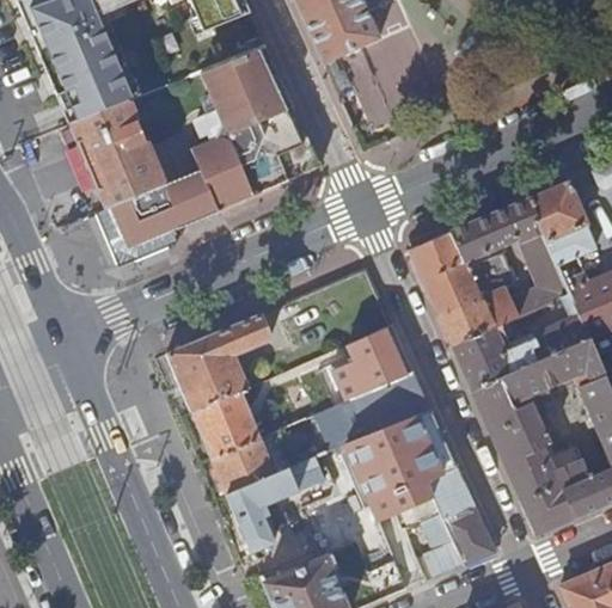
[(18,0),(48,68),(114,41),(96,0),(18,0)]
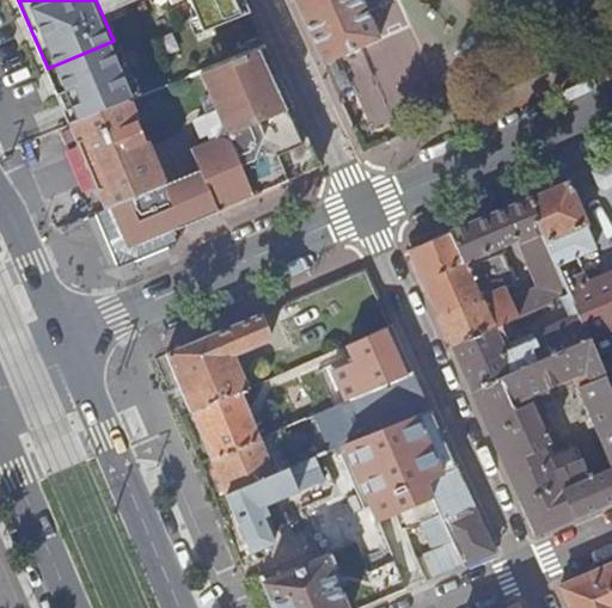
[(297,0),(324,61),(383,36),(366,0),(297,0)]
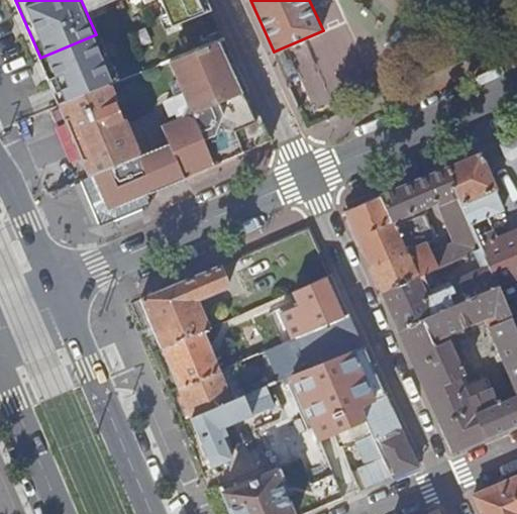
[(96,34),(40,58),(46,73),(60,104),(108,84),(116,81),(96,34)]
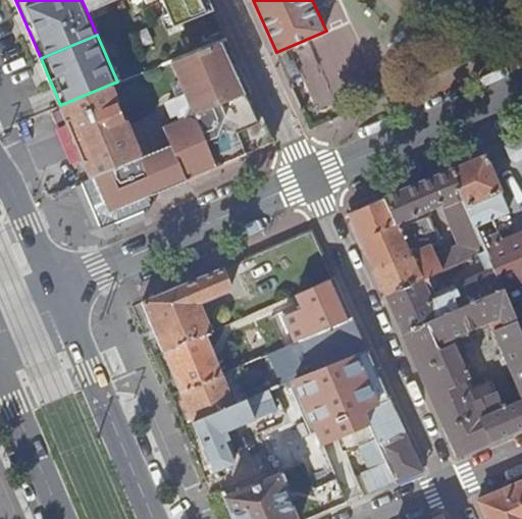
[(177,81),(188,105),(183,118),(177,120),(162,127),(169,144),(258,107),(226,37),(169,60),(177,81)]
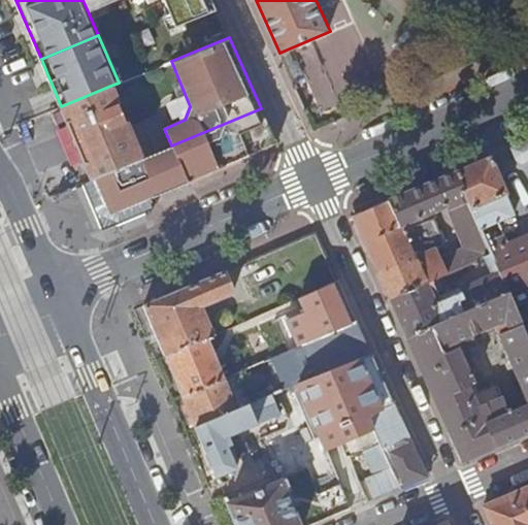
[(169,105),(168,106),(168,108),(167,109),(168,111),(168,113),(169,115),(170,116),(172,117),(173,117),(175,117),(176,117),(177,117),(179,122),(185,120),(190,106),(179,81),(174,92),(178,102),(177,101),(175,101),(173,102),(171,102),(170,103),(169,105)]
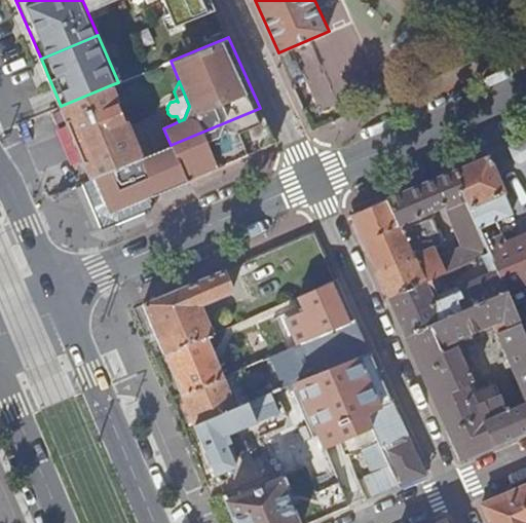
[(74,140),(89,179),(92,178),(141,157),(110,85),(61,106),(70,129),(74,140)]
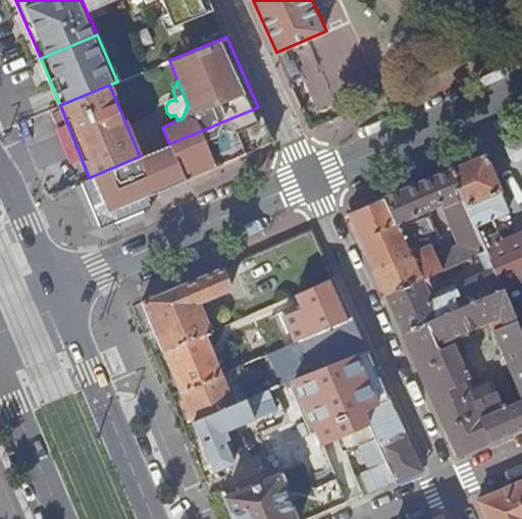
[(140,156),(92,176),(98,191),(102,201),(103,203),(105,205),(107,206),(110,207),(112,208),(115,208),(118,208),(121,207),(150,195),(151,196),(189,180),(188,178),(273,143),(258,107),(169,144),(169,145),(140,157),(140,156)]
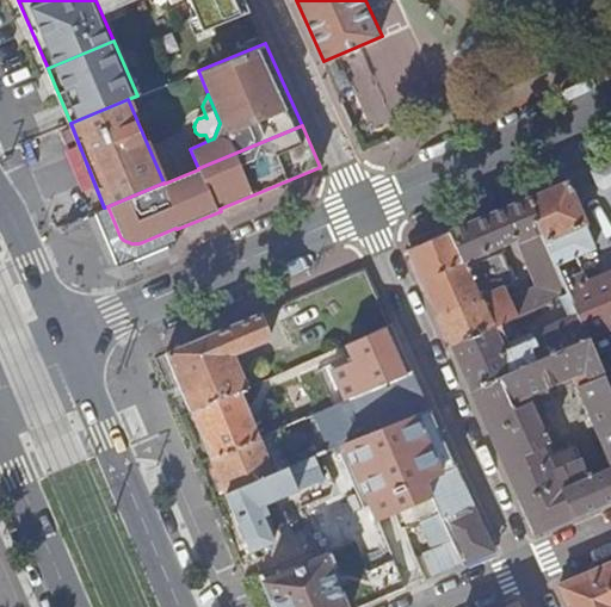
[(610,161),(592,169),(597,180),(606,184),(610,181),(610,161)]
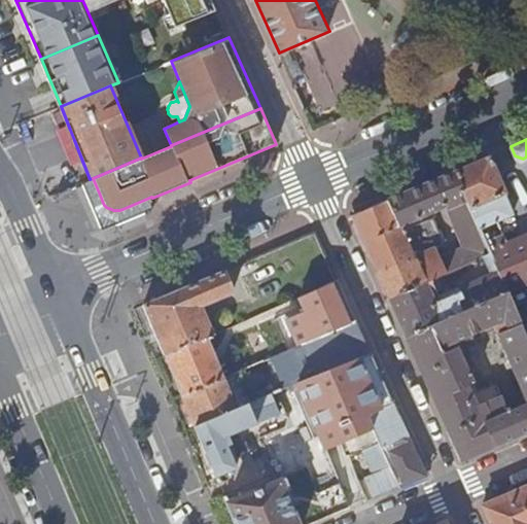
[(456,170),(480,225),(483,233),(490,230),(487,223),(508,214),(515,211),(491,154),(456,170)]
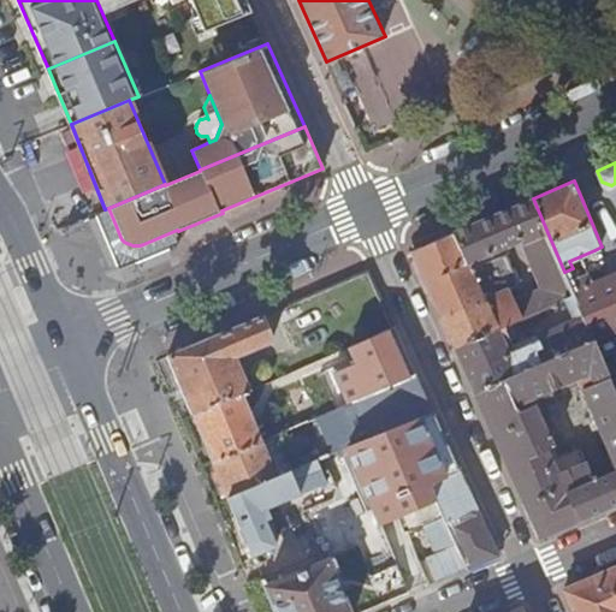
[(412,250),(456,348),(502,327),(522,318),(516,303),(520,301),(519,297),(538,289),(546,307),(564,298),(574,293),(569,280),(557,285),(552,273),(486,298),(484,292),(540,271),(532,255),(475,275),(471,266),(480,262),(479,259),(522,239),(523,243),(532,239),(545,269),(561,263),(533,198),(412,250)]
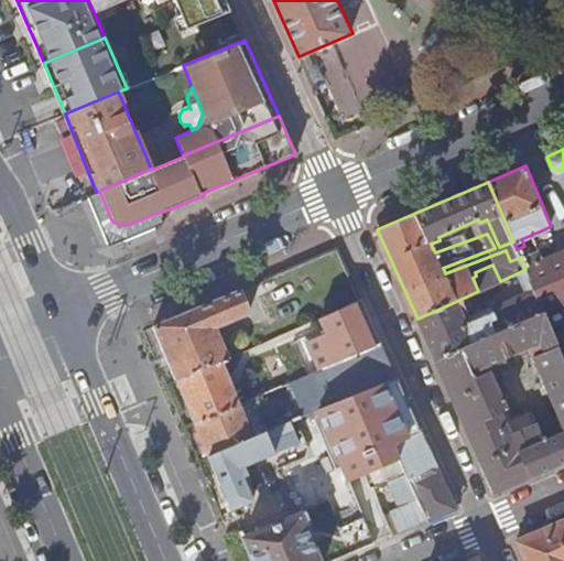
[(521,239),(524,246),(517,249),(521,257),(541,248),(545,258),(554,254),(544,229),(521,239)]
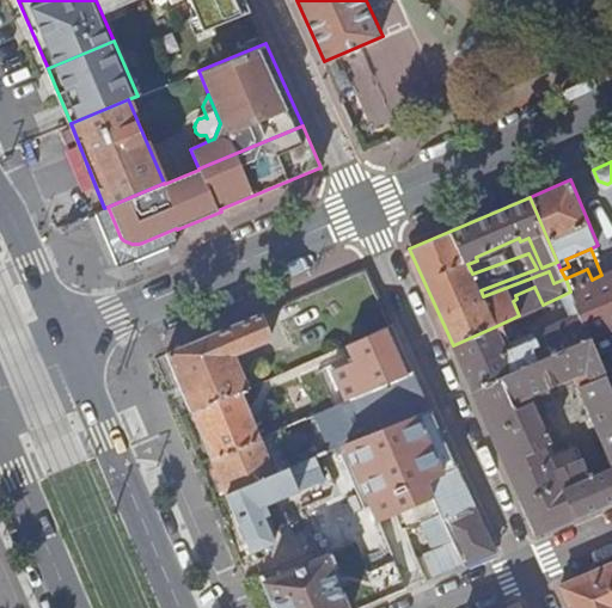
[(570,292),(591,338),(611,327),(611,270),(601,275),(592,280),(587,269),(565,278),(570,292)]
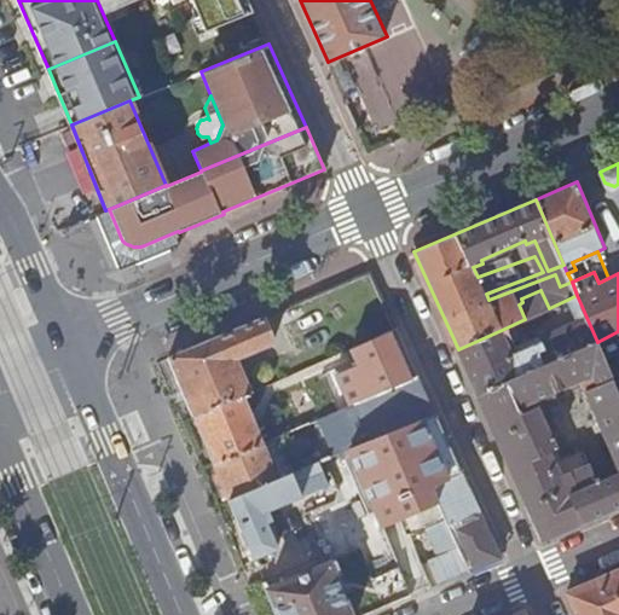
[(458,349),(478,394),(597,342),(577,295),(567,300),(576,320),(513,347),(504,329),(458,349)]
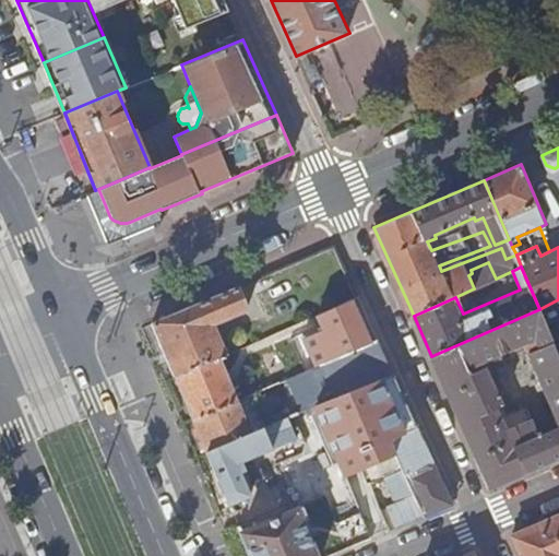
[(236,286),(152,321),(175,376),(221,356),(227,353),(215,326),(248,311),(236,286)]
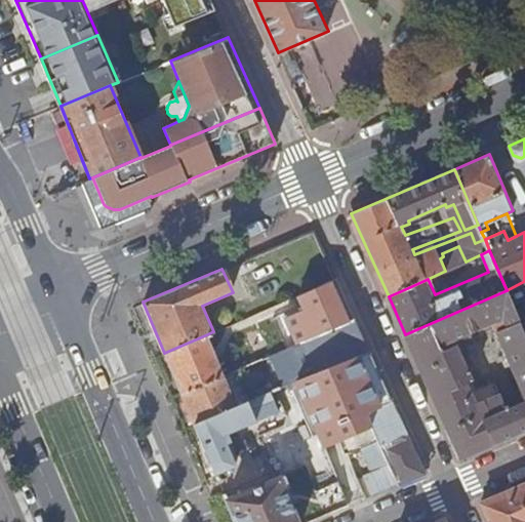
[(461,457),(524,430),(524,333),(507,290),(405,334),(461,457)]
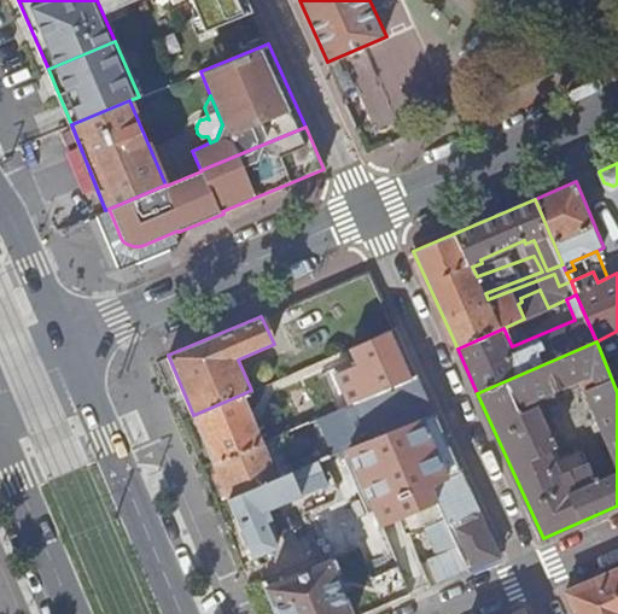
[(365,378),(373,396),(418,378),(407,351),(369,368),(373,374),(365,378)]
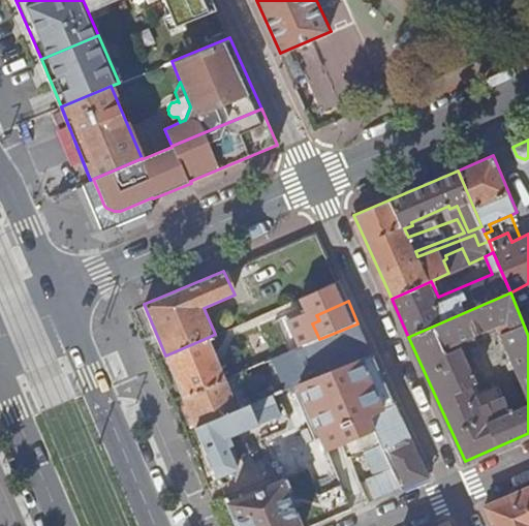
[(305,345),(275,358),(288,389),(344,365),(372,353),(358,323),(319,339),(305,345)]
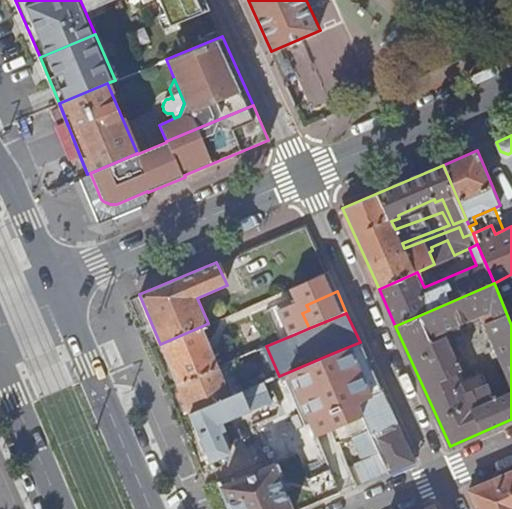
[(288,319),(295,334),(309,328),(302,313),(288,319)]
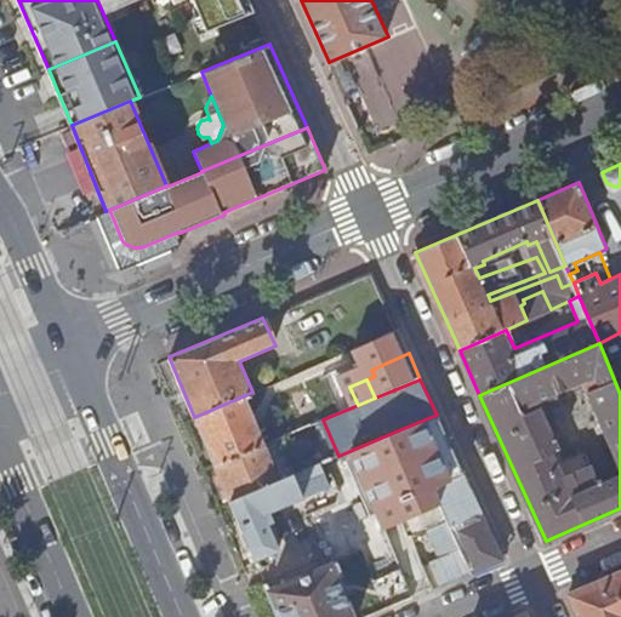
[(194,417),(215,464),(266,444),(245,395),(194,417)]
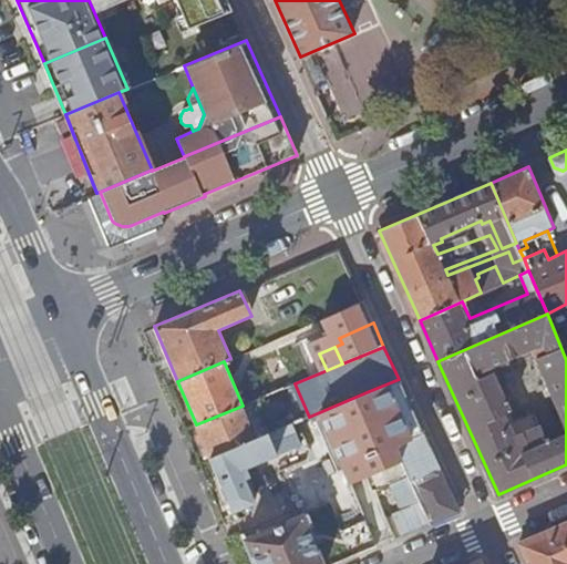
[(369,391),(394,447),(395,447),(402,460),(375,472),(382,489),(392,484),(404,512),(394,516),(403,534),(457,511),(399,379),(369,391)]
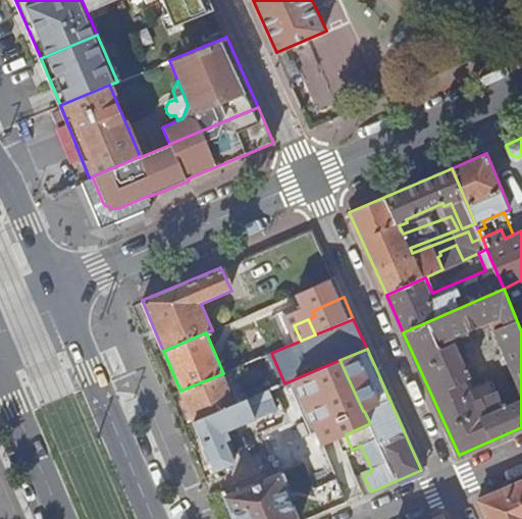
[(223,373),(180,391),(193,421),(277,385),(278,385),(275,377),(246,390),(237,368),(223,373)]
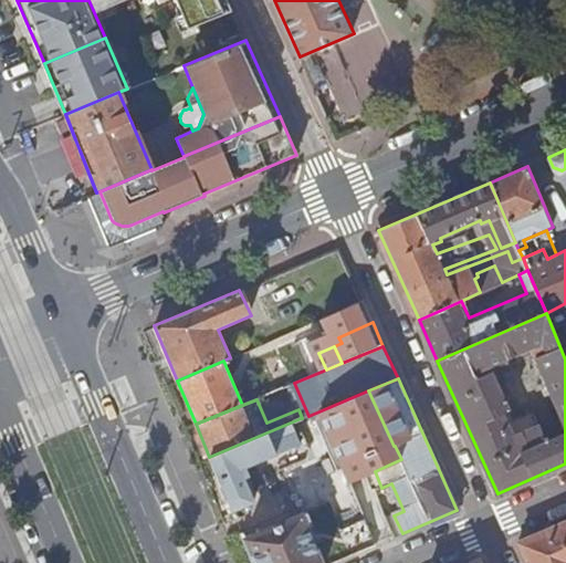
[(301,418),(209,457),(232,510),(252,501),(242,478),(248,476),(244,467),(310,440),(301,418)]
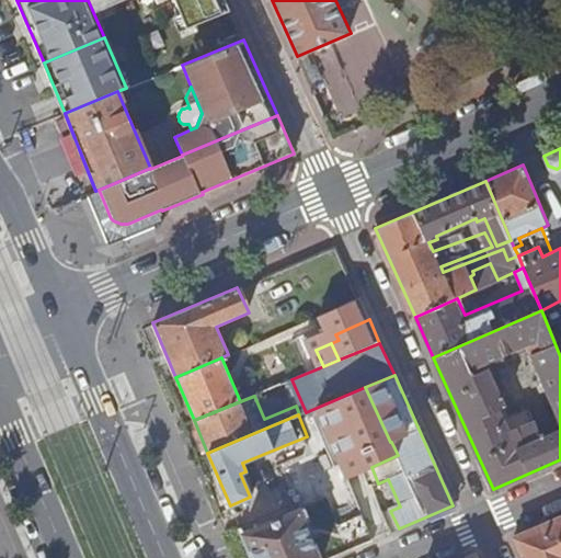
[(277,455),(288,482),(321,469),(309,443),(277,455)]
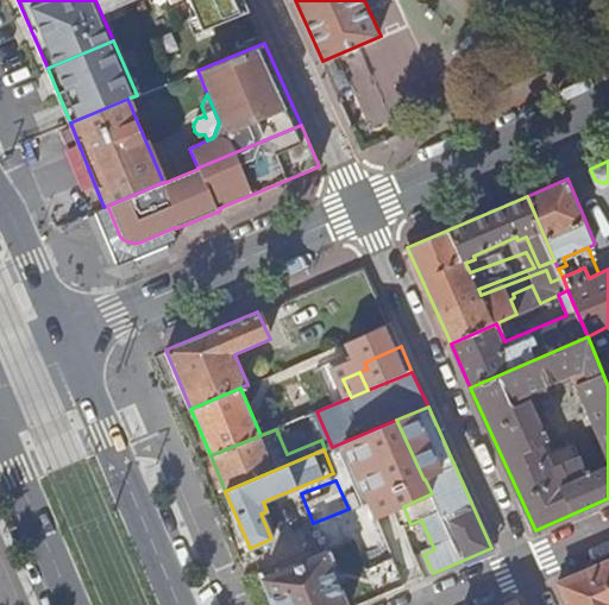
[(313,523),(321,546),(357,531),(349,509),(313,523)]
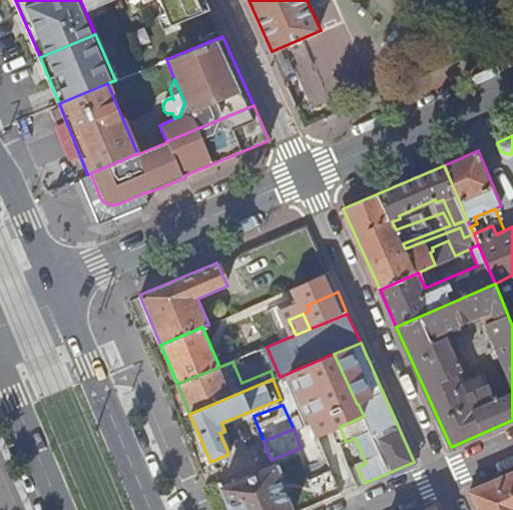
[(220,487),(229,509),(293,509),(278,473),(281,471),(278,464),(220,487)]
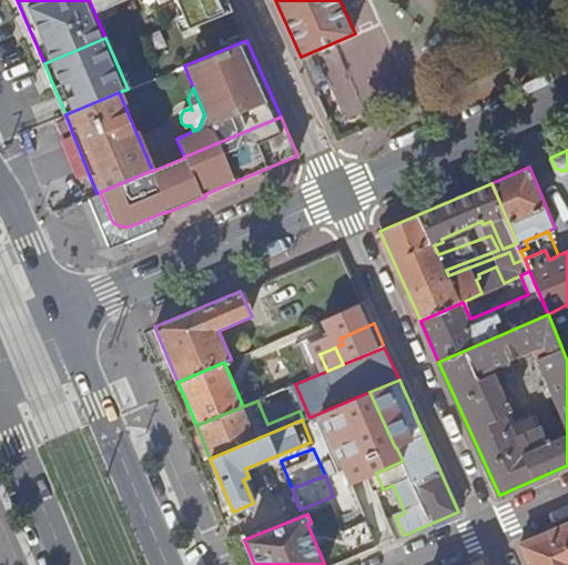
[(388,516),(373,524),(382,545),(398,537),(388,516)]
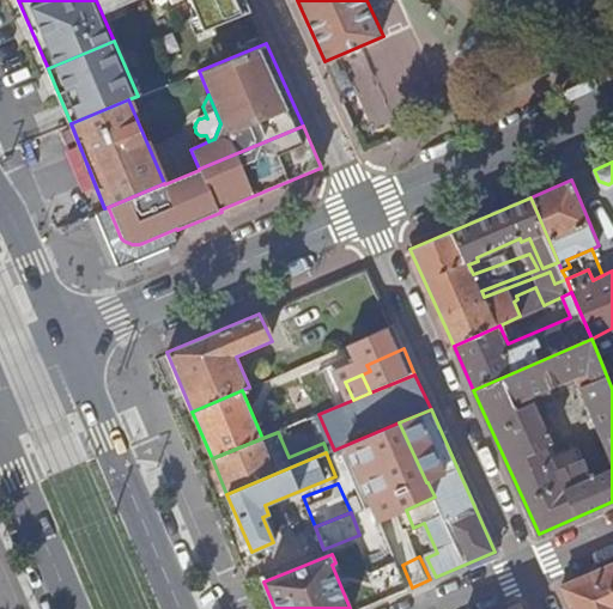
[(612,608),(612,564),(562,586),(571,608),(612,608)]
